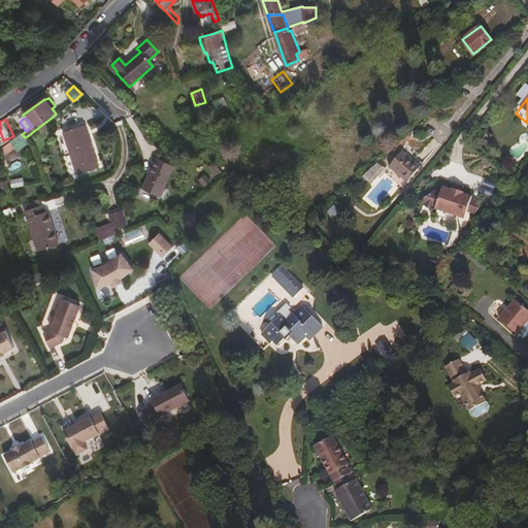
[(99,164),(86,123),(65,129),(78,171),(99,164)]
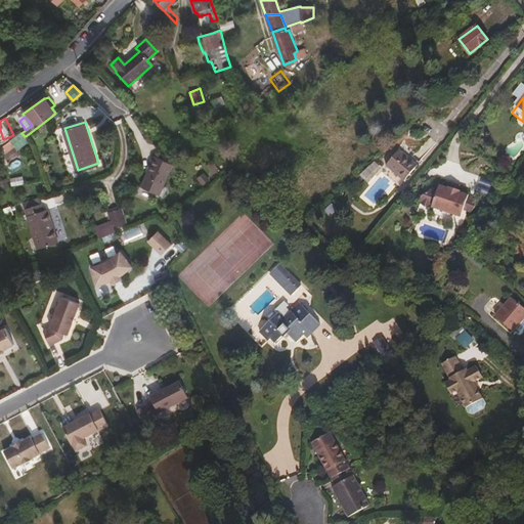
[(19,149),(28,142),(26,136),(25,136),(22,133),(11,140),(13,142),(16,146),(19,149)]
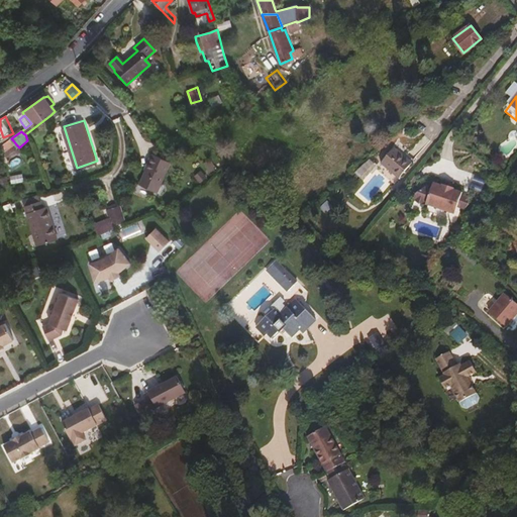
[(11,149),(16,144),(13,140),(7,145),(11,149)]
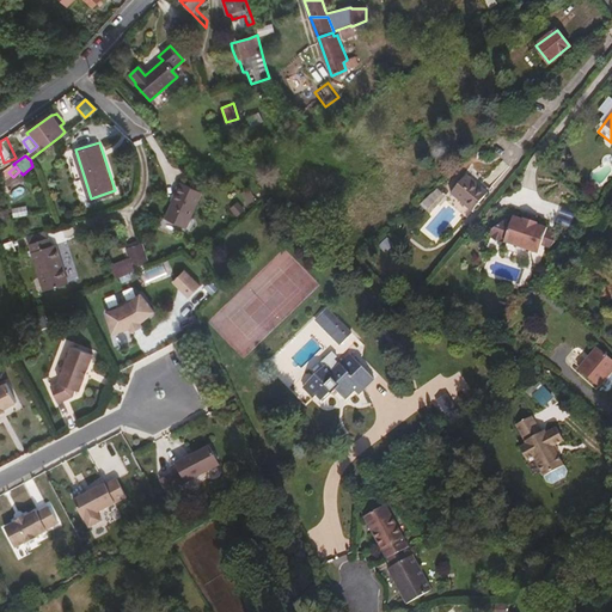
[(466,210),(484,193),(465,172),(447,190),(466,210)]
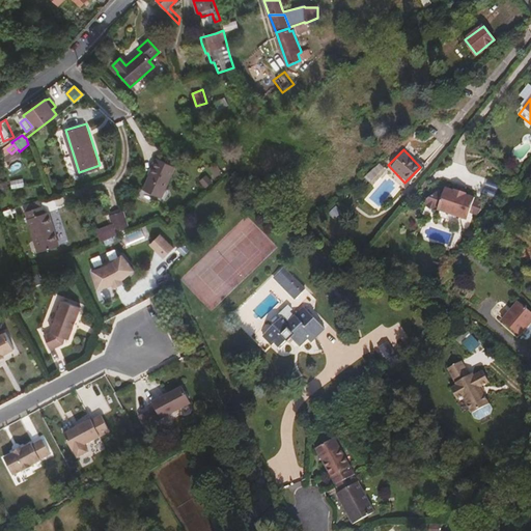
[(154,173),(161,159),(157,156),(148,171),(150,172),(154,173)]
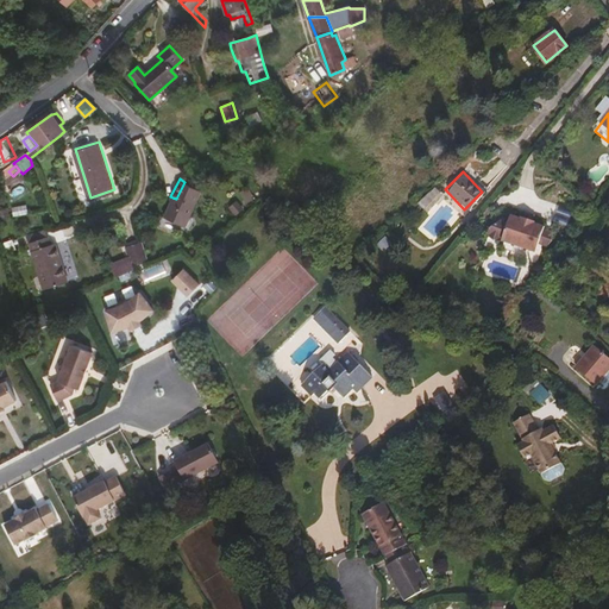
[(183,225),(201,189),(184,182),(176,199),(173,198),(164,214),(183,225)]
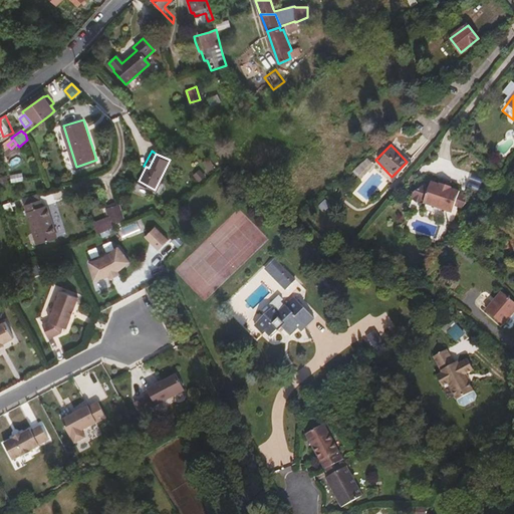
[(18,156),(10,162),(14,168),(22,162),(18,156)]
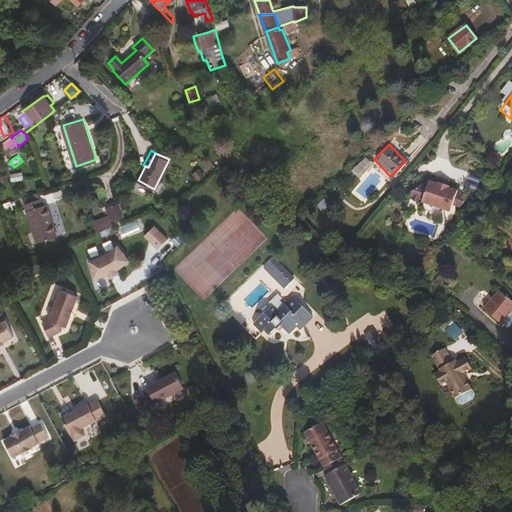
[(363,160),(351,172),(359,179),(371,167),(363,160)]
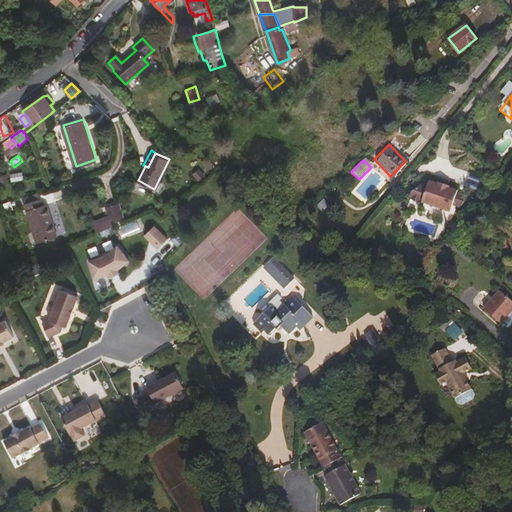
[(197,181),(204,177),(199,169),(192,173),(197,181)]
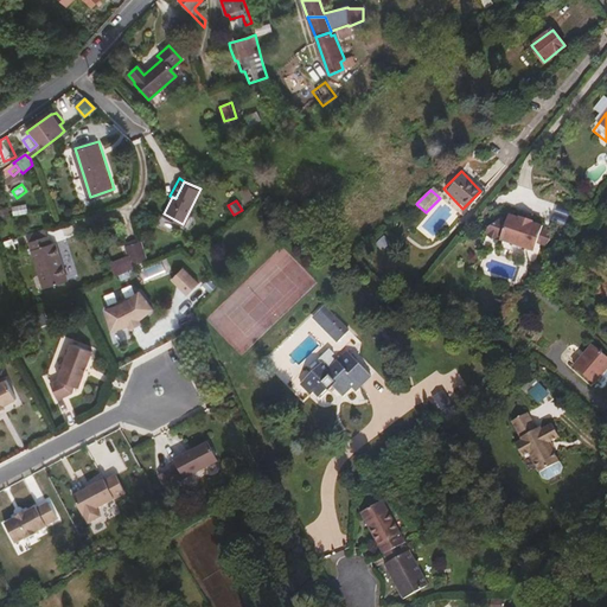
[(12,206),(13,216),(27,213),(26,204),(12,206)]
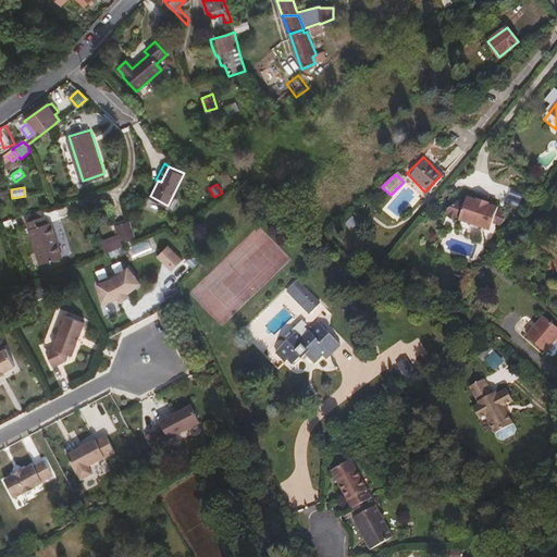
[(462,200),(465,196),(458,194),(443,203),(445,207),(457,199),(462,200)]
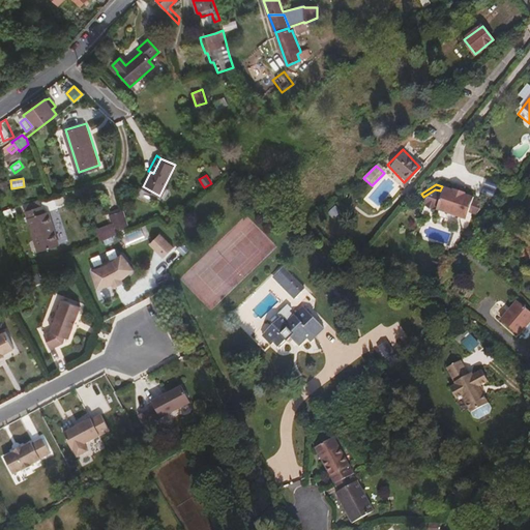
[(466,211),(471,200),(472,197),(457,192),(457,189),(455,188),(451,187),(450,188),(442,186),(440,190),(435,189),(423,197),(421,202),(428,206),(435,206),(435,208),(464,219),(465,217),(466,211)]
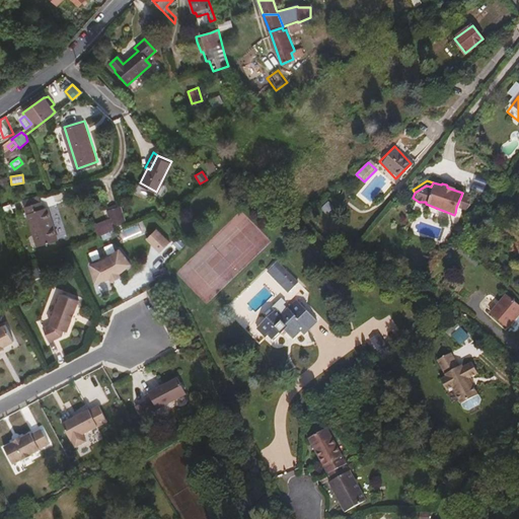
[(468,204),(468,198),(461,196),(456,207),(464,209),(468,204)]
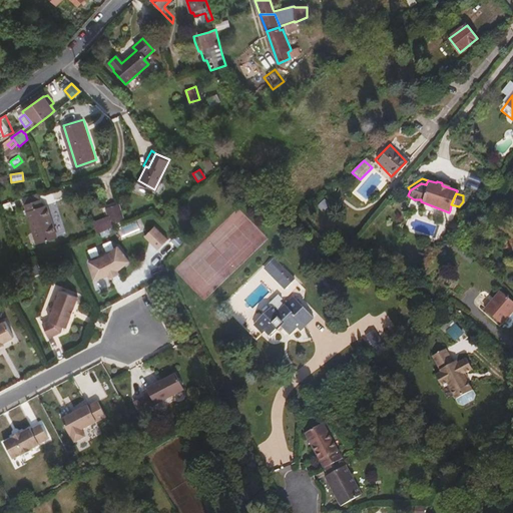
[(57,238),(46,205),(41,207),(39,200),(24,205),(37,245),(57,238)]
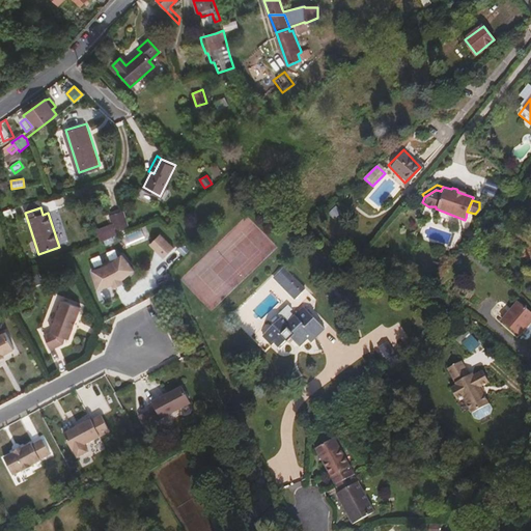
[(6,220),(14,219),(11,210),(4,211),(6,220)]
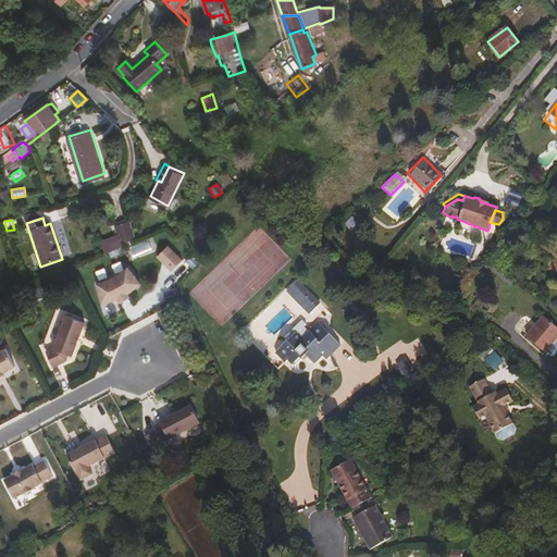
[(137,238),(131,221),(116,226),(120,235),(101,242),(106,254),(126,246),(125,243),(137,238)]
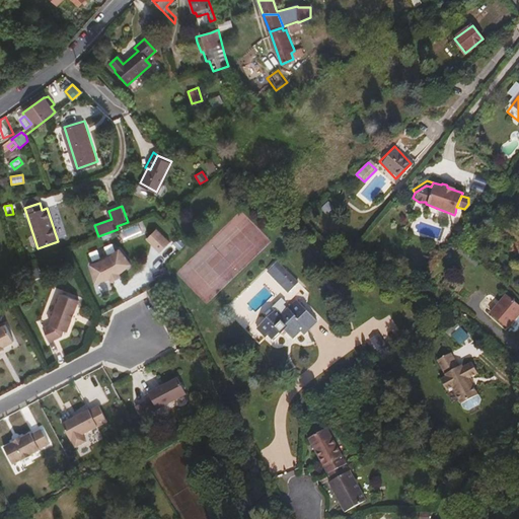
[(173,241),(159,228),(149,239),(163,252),(173,241)]
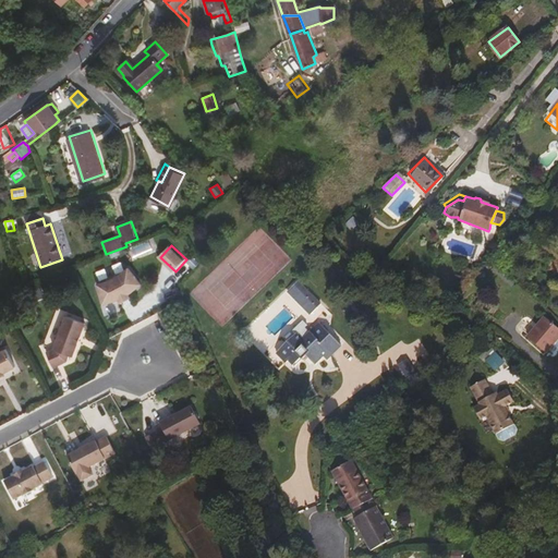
[(123,263),(113,267),(116,274),(125,270),(123,263)]
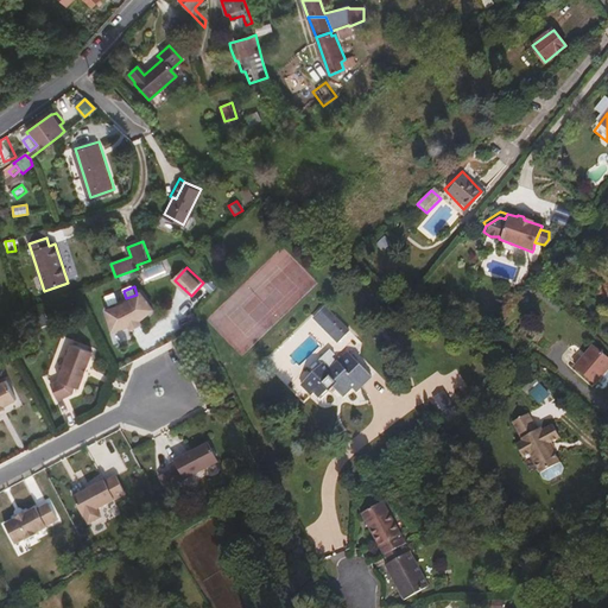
[(146,320),(158,310),(144,292),(134,301),(130,299),(124,303),(122,306),(111,310),(116,331),(133,325),(135,329),(146,324),(144,320),(146,320)]
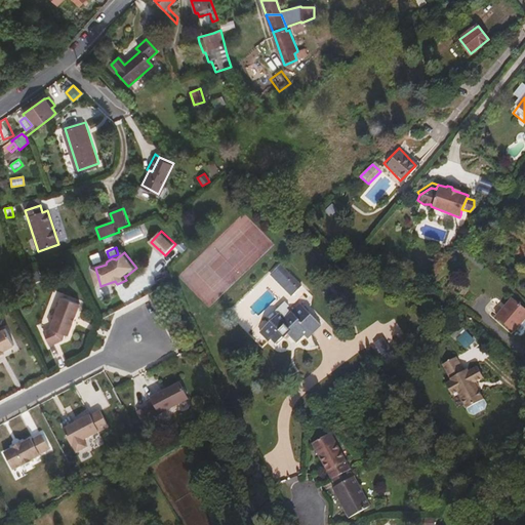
[(282,264),(270,274),(291,297),(304,286),(282,264)]
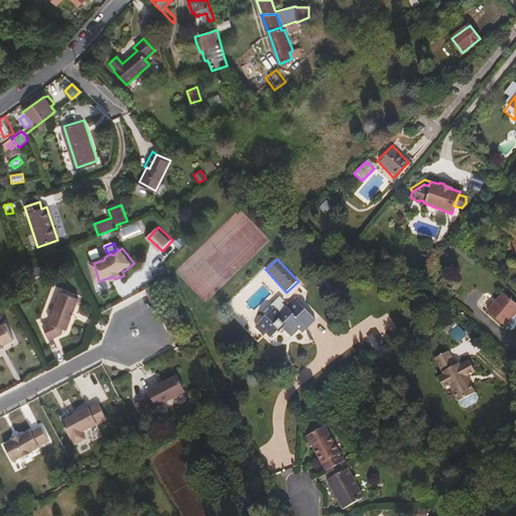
[(31,279),(42,275),(38,265),(27,269),(31,279)]
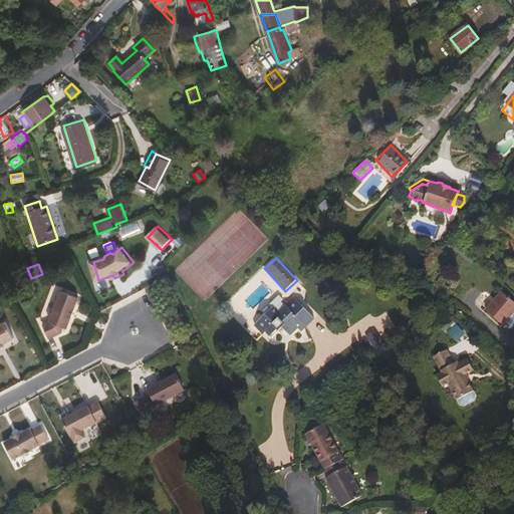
[(69,328),(80,297),(63,290),(51,321),(45,324),(51,338),(63,332),(65,326),(69,328)]
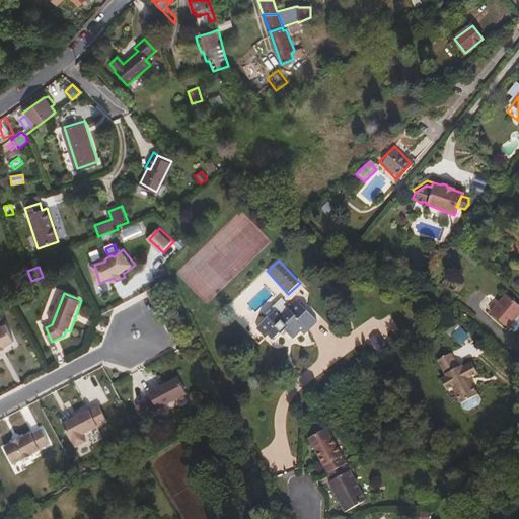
[(507,328),(518,312),(518,305),(504,293),(488,313),(507,328)]
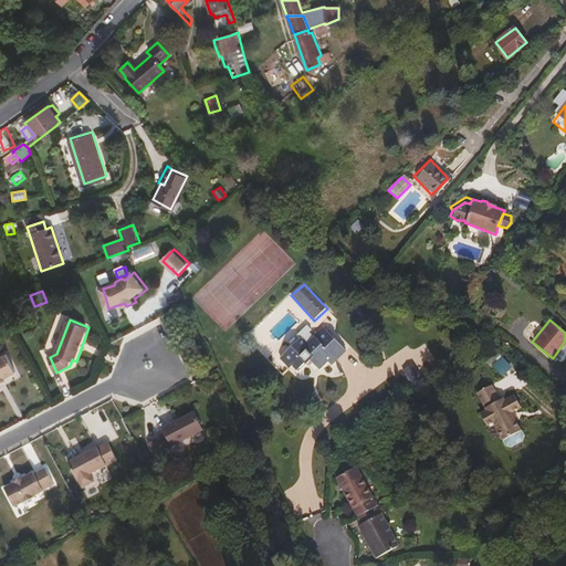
[(331,365),(345,350),(322,328),(305,345),(297,336),(276,357),(289,369),(292,366),(299,373),(310,362),(318,370),(327,362),(331,365)]
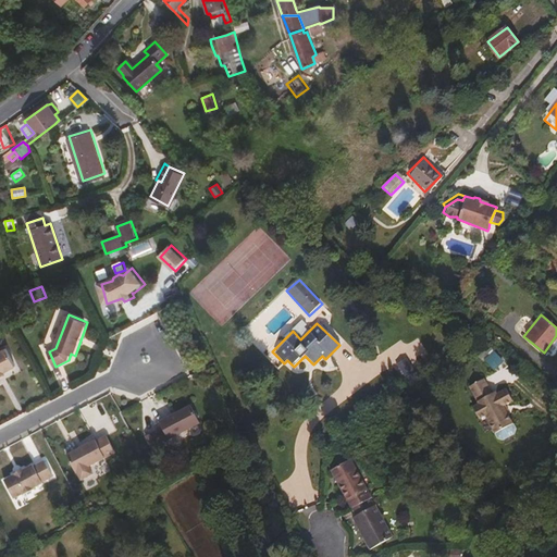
[(417,335),(391,351),(409,382),(435,366),(417,335)]
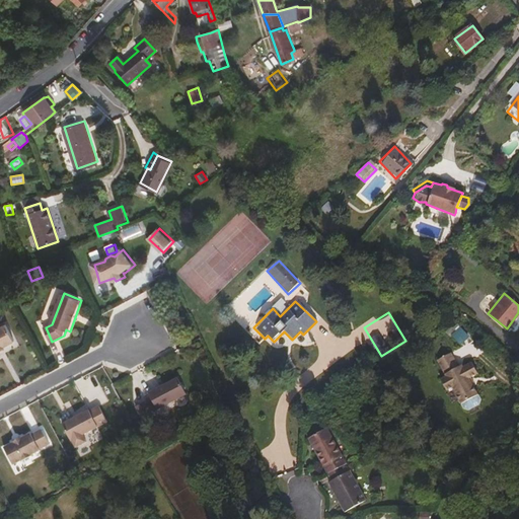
[(14,342),(5,324),(0,326),(0,350),(4,348),(3,347),(14,342)]
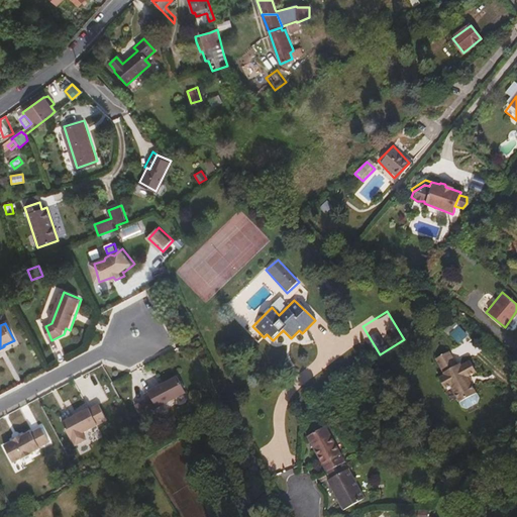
[(450,334),(458,344),(469,336),(459,326),(450,334)]
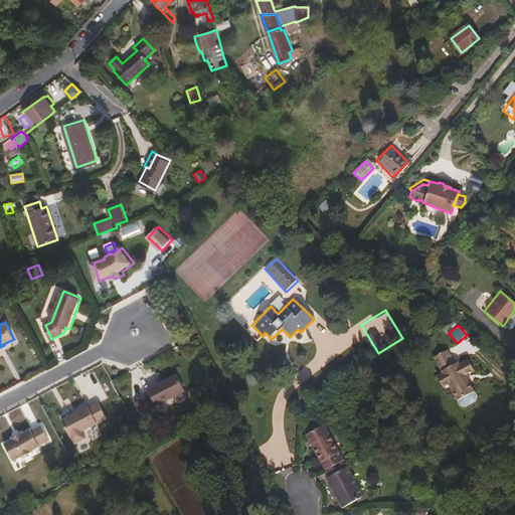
[(471,393),(466,382),(463,376),(465,375),(468,373),(472,371),(466,360),(457,365),(456,362),(452,364),(445,350),(432,357),(440,373),(434,376),(441,388),(446,385),(455,401),(471,393)]
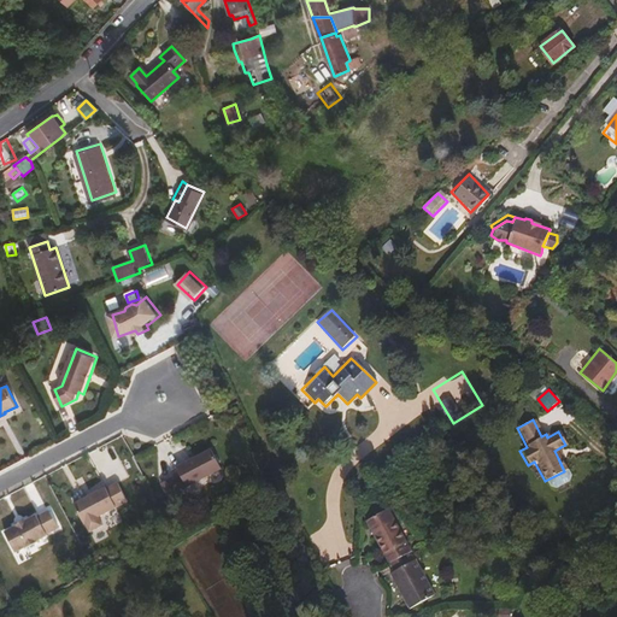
[(189,485),(223,466),(213,447),(180,465),(184,474),(176,479),(175,475),(164,481),(177,505),(187,500),(181,487),(188,482),(189,485)]
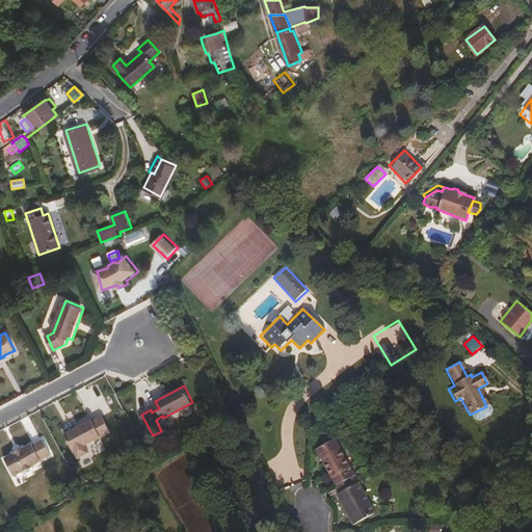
[(88,443),(113,430),(105,414),(96,419),(95,418),(68,432),(77,449),(78,448),(82,455),(91,450),(88,443)]
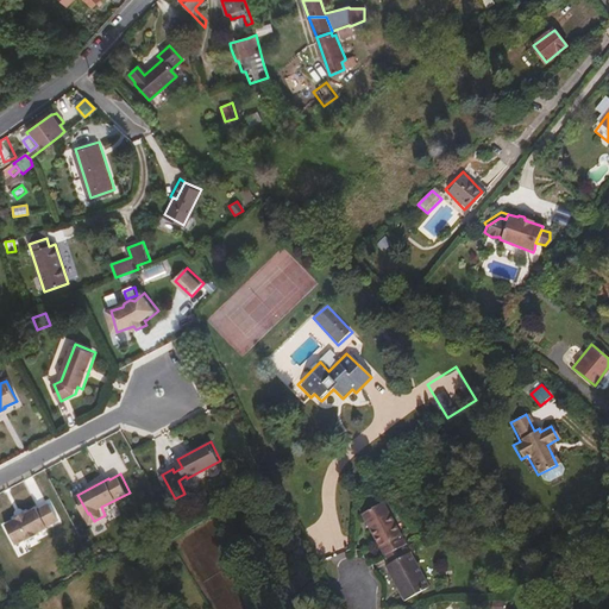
[(50,527),(49,526),(62,520),(54,502),(42,508),(41,507),(30,512),(29,510),(18,515),(19,518),(8,522),(18,542),(29,538),(30,538),(39,533),(39,532),(50,527)]
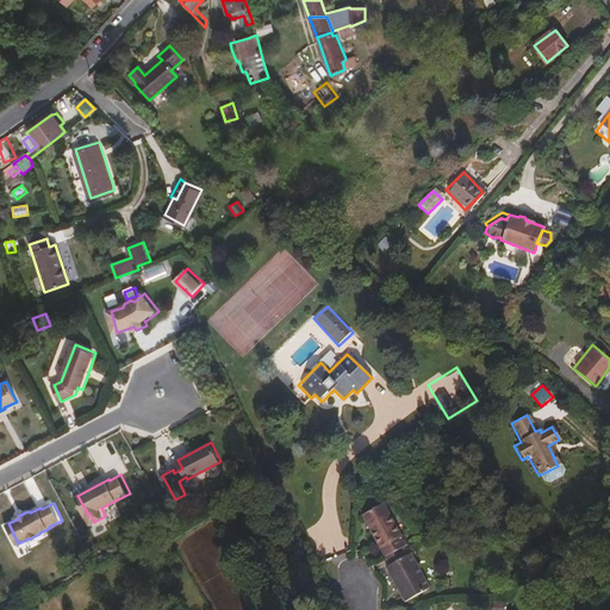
[(410,546),(387,504),(366,515),(388,558),(404,549),(410,546)]
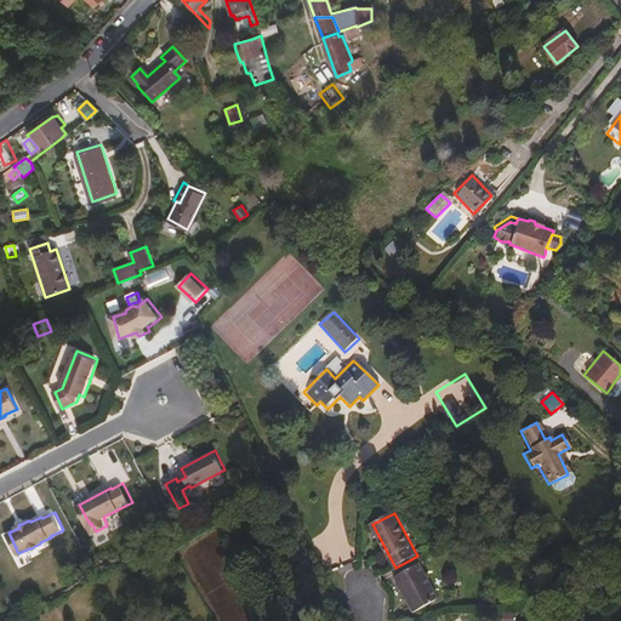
[(442,599),(422,564),(421,564),(416,567),(411,559),(396,568),(399,575),(394,577),(414,613),(415,613),(442,599)]
